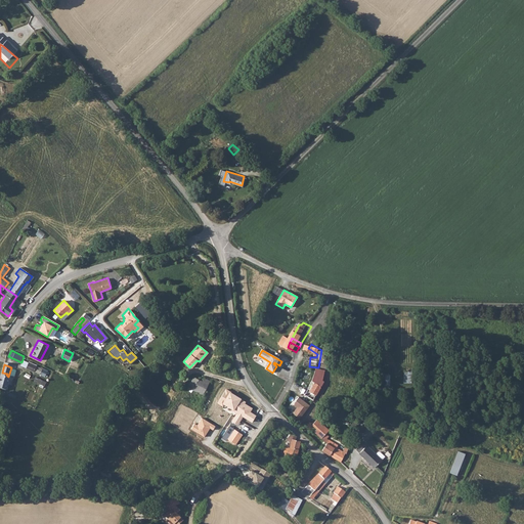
[(314,392),(314,393),(319,397),(328,385),(329,384),(328,383),(328,372),(318,370),(316,385),(312,390),(314,392)]
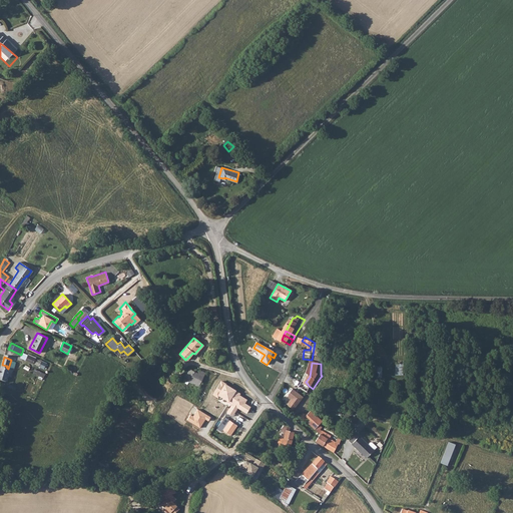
[(396,364),(396,375),(405,375),(405,364),(396,364)]
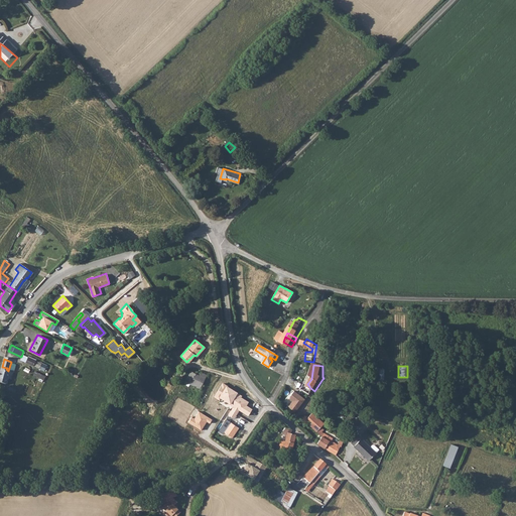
[(2,367),(0,372),(0,384),(4,386),(10,371),(8,371),(6,369),(7,368),(2,367)]
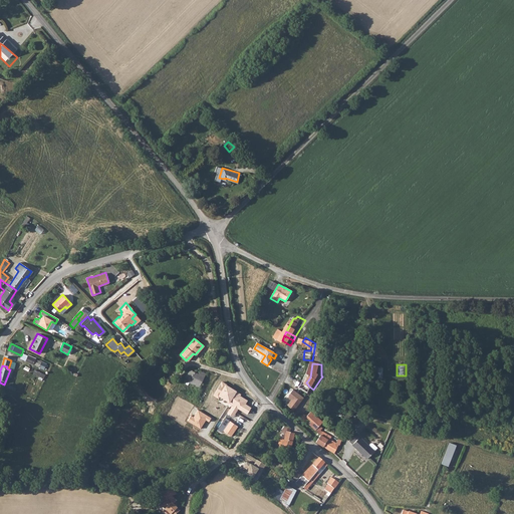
[(190,369),(185,376),(190,380),(191,378),(193,379),(190,383),(198,390),(200,386),(205,378),(197,374),(190,369)]
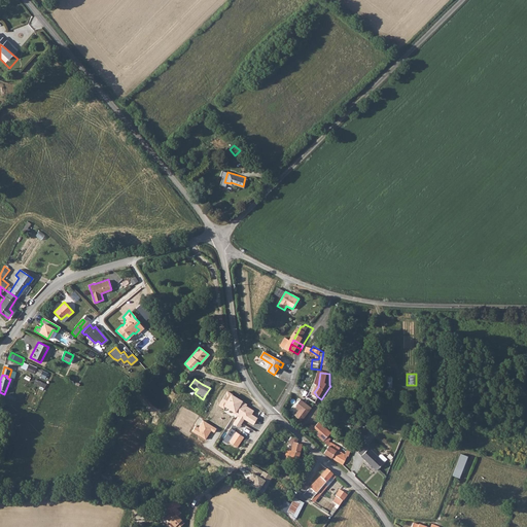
[(205,380),(202,384),(210,388),(212,385),(205,380)]
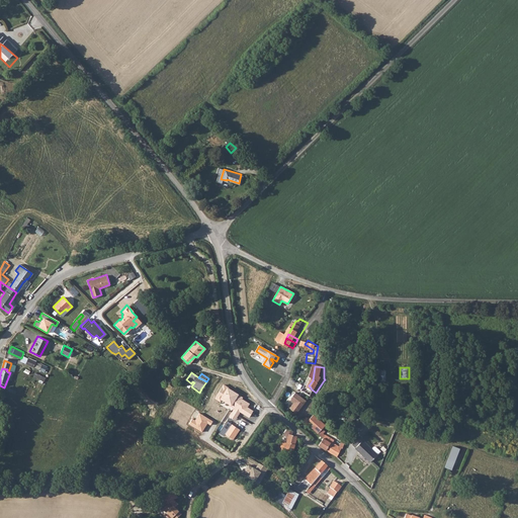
[(229,380),(219,395),(225,399),(234,383),(229,380)]
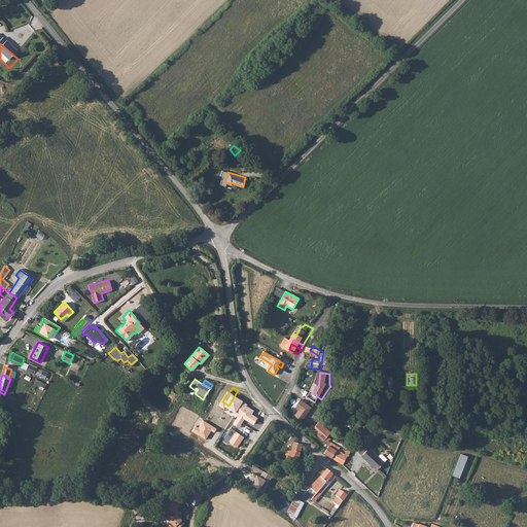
[(300,399),(293,407),(297,410),(293,415),(300,420),(310,408),(300,399)]
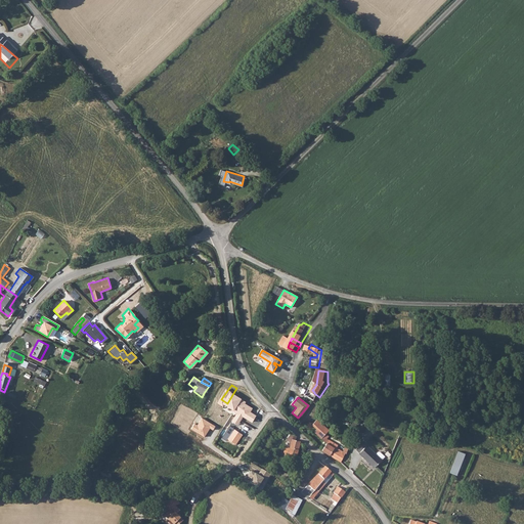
[(204,411),(212,417),(218,406),(220,407),(221,406),(224,408),(227,403),(221,399),(219,403),(216,401),(213,405),(209,403),(204,411)]
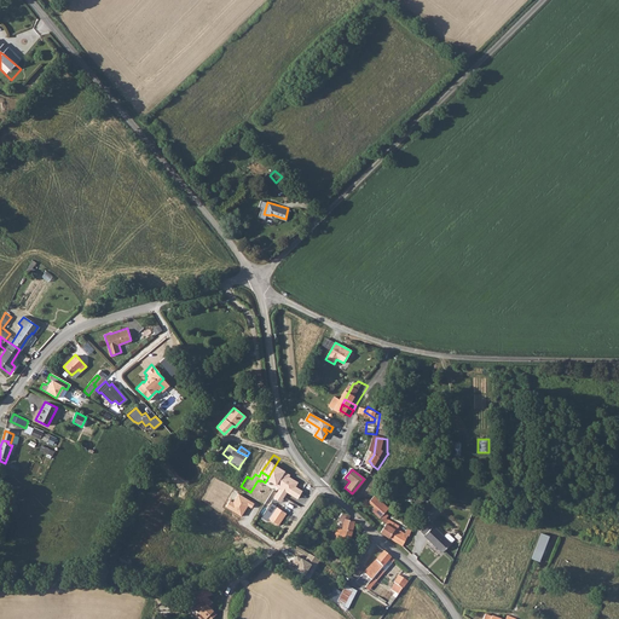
[(287,492),(279,487),(272,497),(279,502),(287,492)]
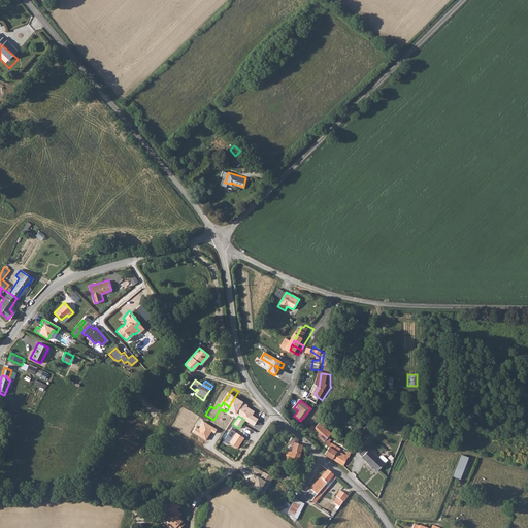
[(206,440),(211,432),(215,433),(217,429),(203,421),(199,428),(196,427),(193,432),(206,440)]
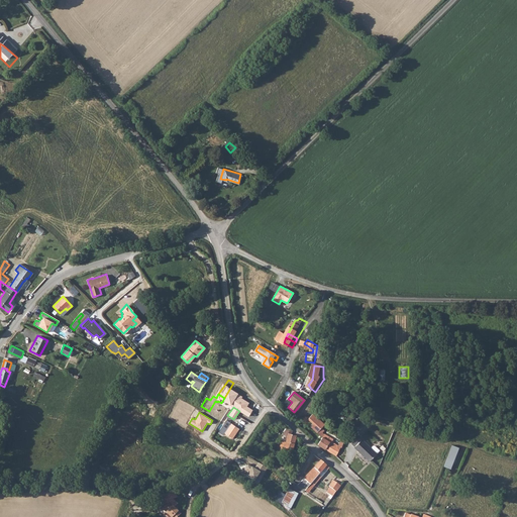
[(316,412),(311,416),(316,421),(318,419),(321,423),(323,419),(316,412)]
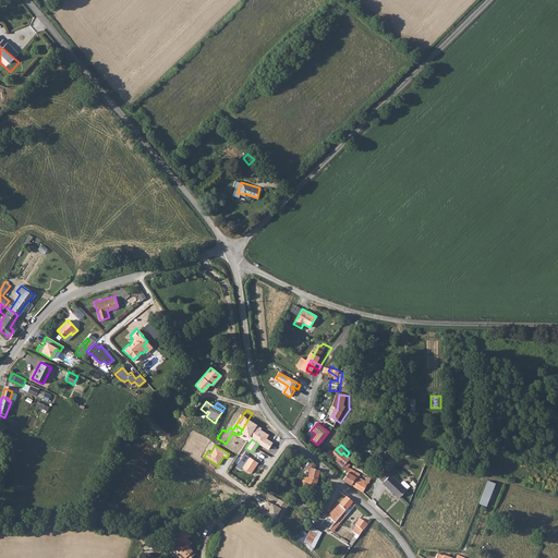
[(336,449),(332,452),(338,458),(336,461),(344,469),(348,473),(343,478),(347,482),(363,490),(366,484),(368,484),(370,482),(360,476),(361,474),(349,469),(346,465),(351,460),(347,457),(343,452),(341,455),(336,449)]
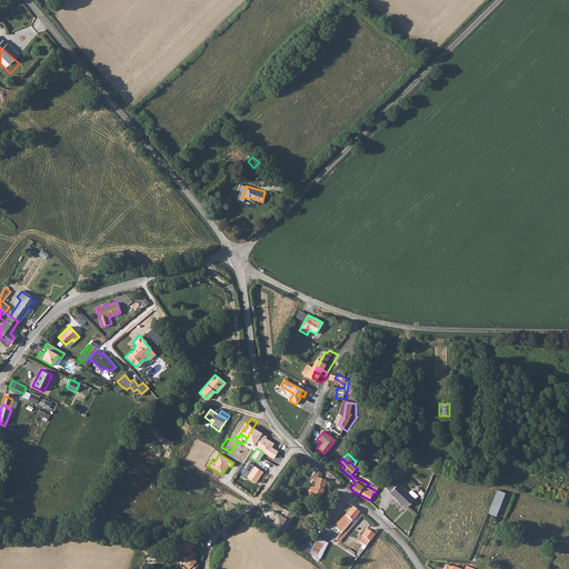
[(253,466),(247,477),(256,482),(262,472),(253,466)]
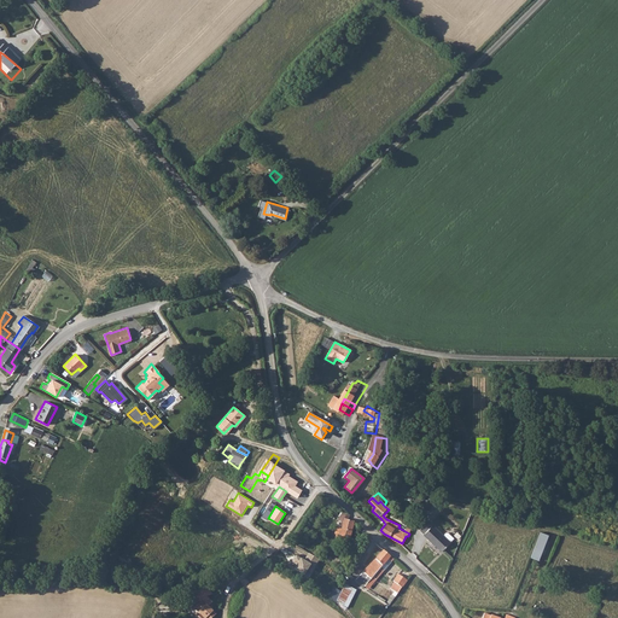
[(347,516),(343,512),(340,524),(345,525),(345,529),(355,530),(356,529),(356,524),(354,523),(354,519),(347,516)]
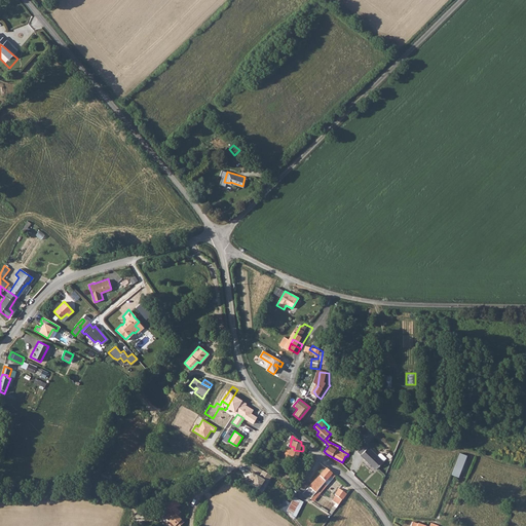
[(366,449),(362,454),(378,468),(384,461),(384,460),(379,455),(366,443),(363,446),(366,449)]
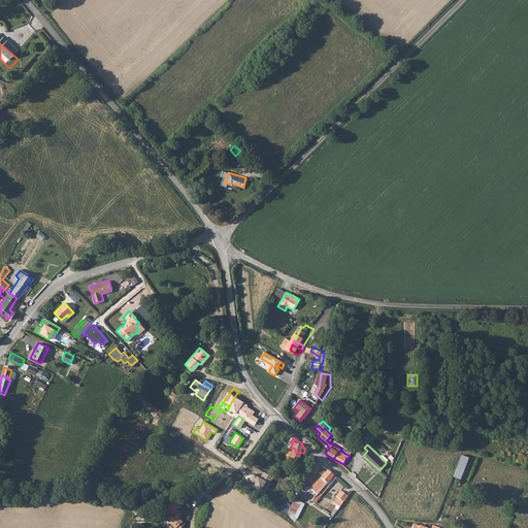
[(290,451),(289,461),(302,462),(303,453),(295,452),(290,451)]
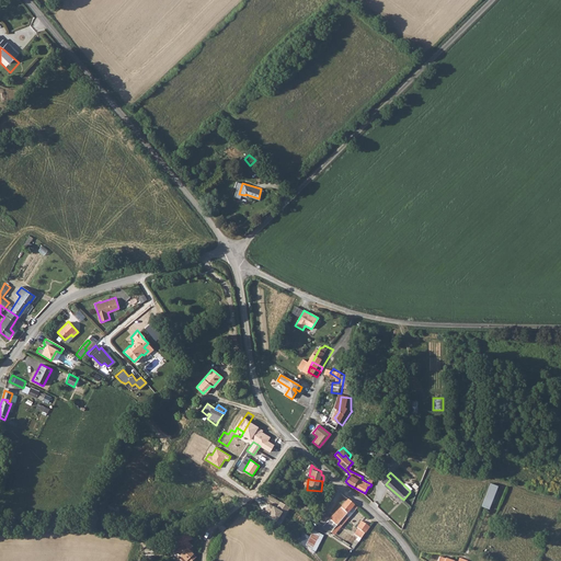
[(500,484),(490,507),(496,511),(506,487),(500,484)]
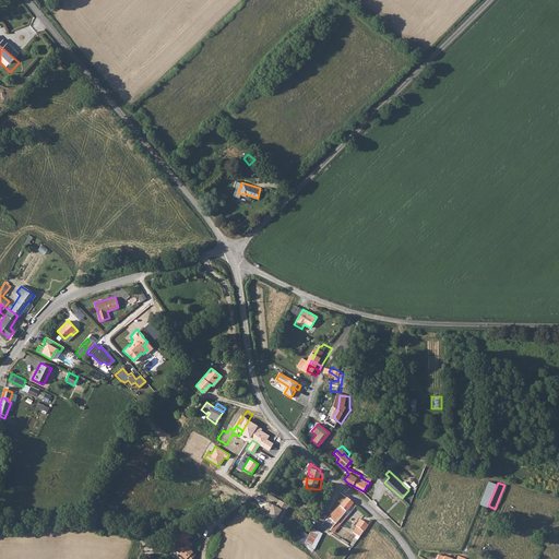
[(278,500),(274,507),(266,502),(263,509),(266,511),(264,515),(274,521),(277,515),(281,519),(288,506),(278,500)]
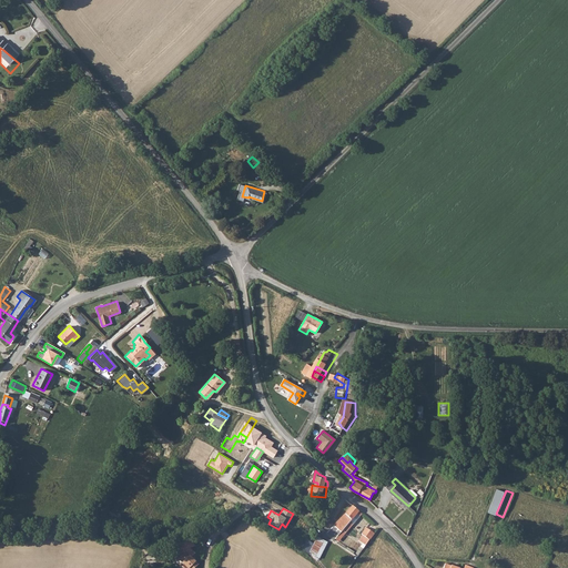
[(344,519),(340,525),(328,538),(336,544),(359,514),(353,508),(346,516),(344,519)]
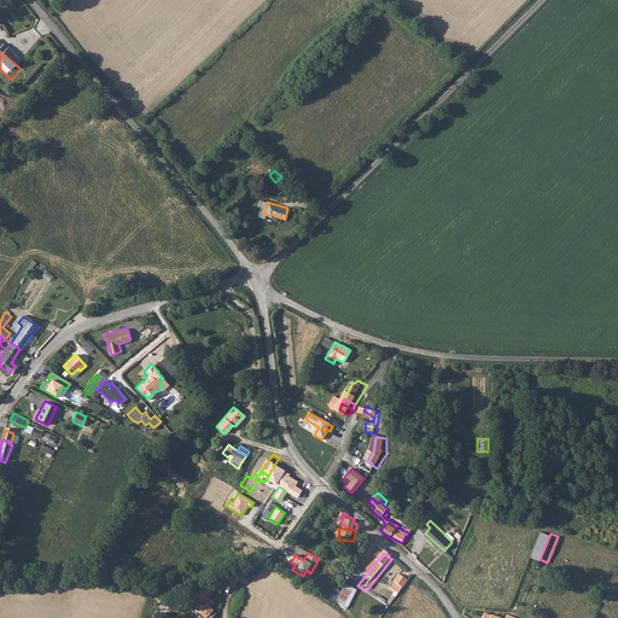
[(342,561),(350,563),(351,557),(336,554),(333,564),(340,565),(342,561)]
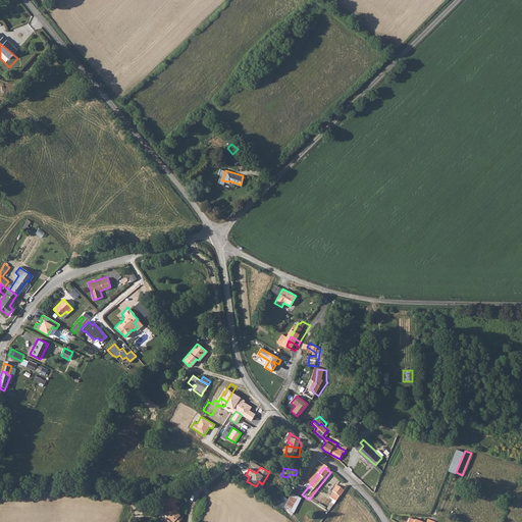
[(332,499),(337,502),(344,490),(336,485),(332,491),(335,494),(332,499)]
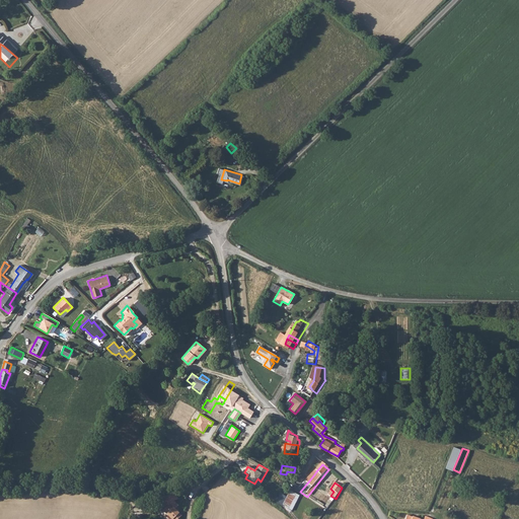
[(299,496),(290,491),(282,505),(292,509),(299,496)]
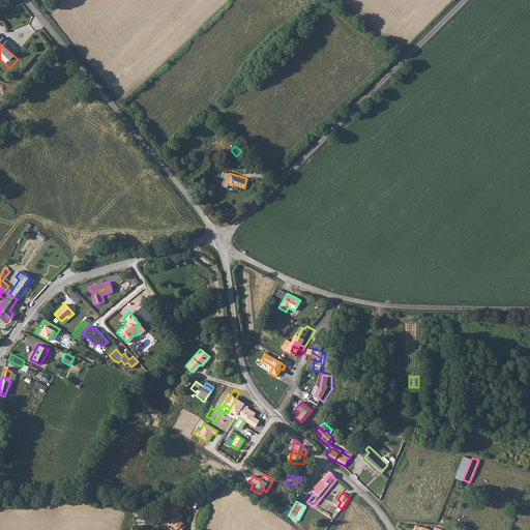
[(179,504),(166,507),(167,513),(181,509),(179,504)]
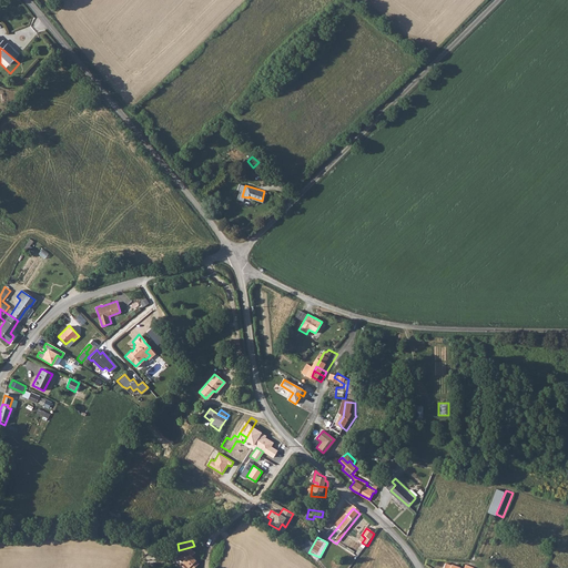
[(184,553),(178,558),(183,565),(185,567),(194,567),(199,564),(192,557),(195,554),(190,548),(184,553)]
